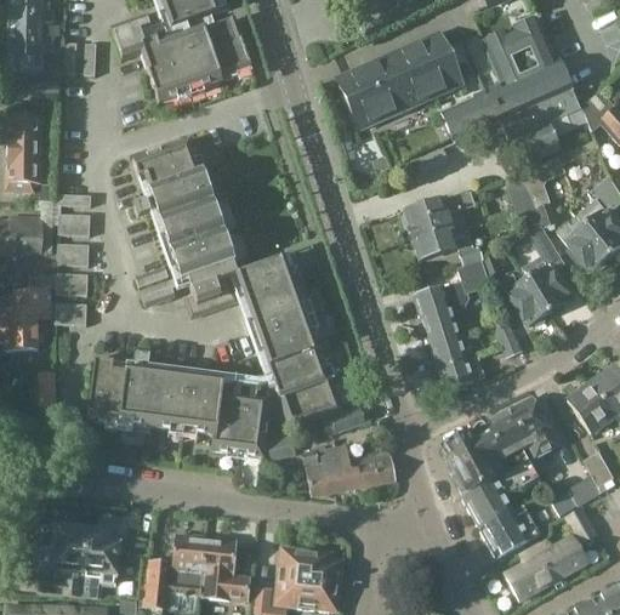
[(10,0),(10,30),(43,30),(43,21),(55,21),(55,11),(44,11),(43,0),(10,0)]
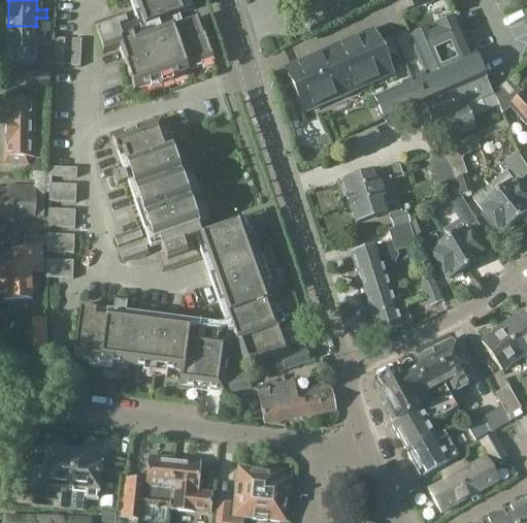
[(137,0),(145,25),(189,10),(186,0),(137,0)]
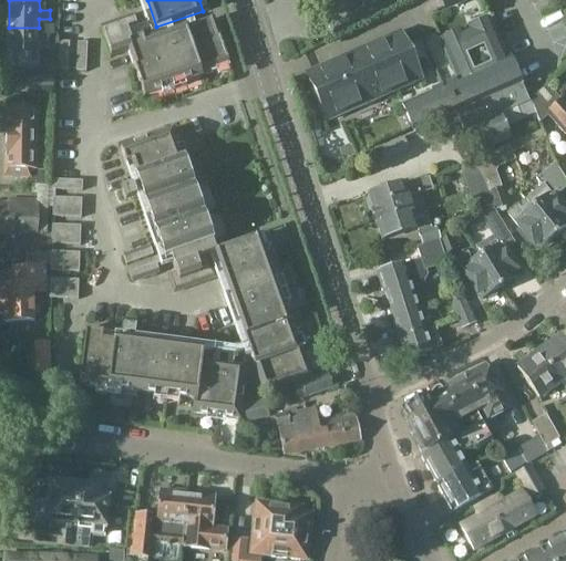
[(135,13),(126,16),(129,23),(137,20),(135,13)]
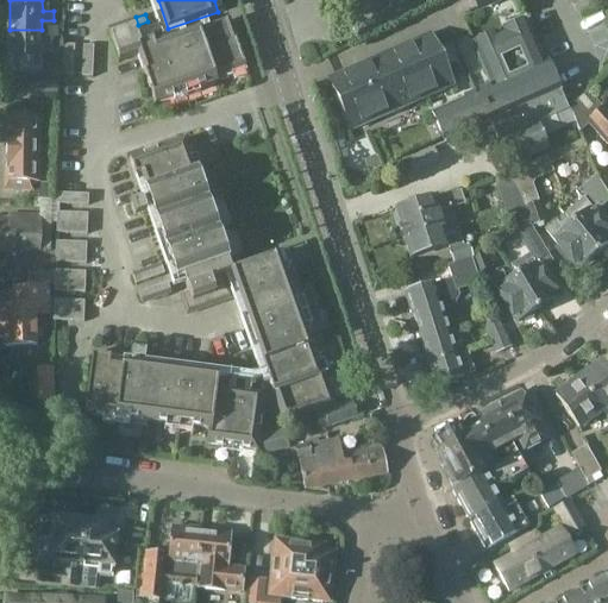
[(491,82),(476,89),(489,118),(490,117),(561,86),(562,86),(562,85),(551,61),(547,62),(528,18),(526,14),(472,39),(490,81),(491,82)]
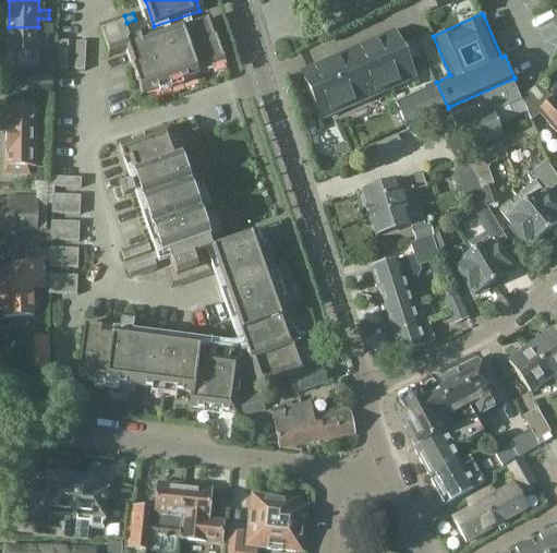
[(119,17),(116,19),(118,26),(126,23),(124,15),(119,17)]
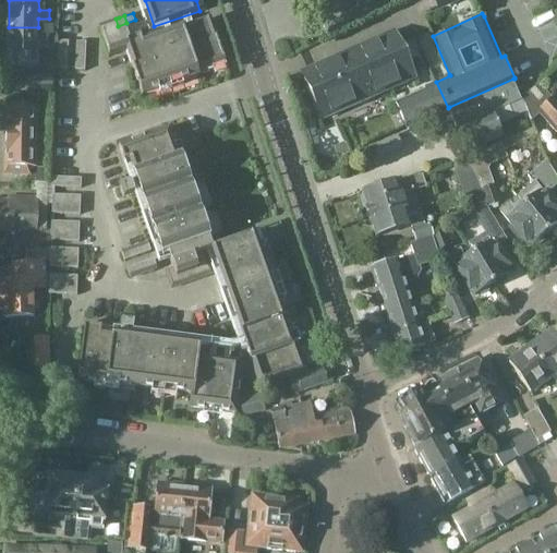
[(126,49),(128,53),(131,62),(142,94),(228,64),(212,17),(143,41),(135,20),(126,23),(118,26),(110,28),(101,32),(110,55),(126,49)]
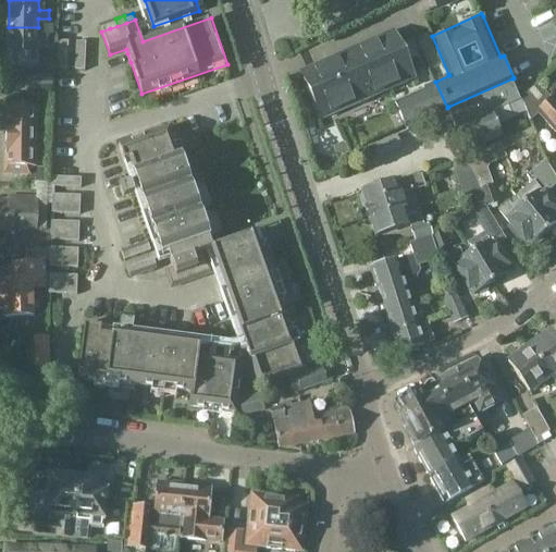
[(115,19),(108,22),(110,28),(118,26),(115,19)]
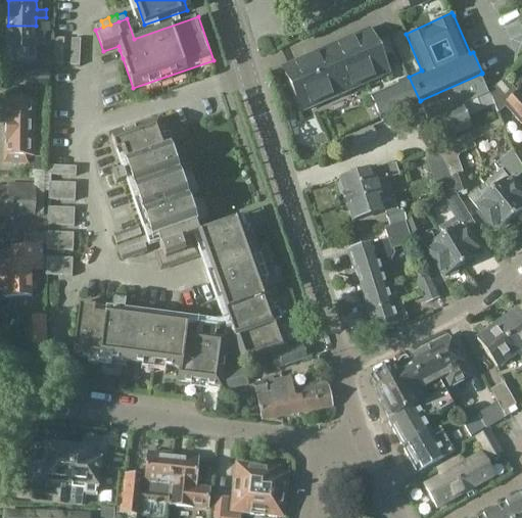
[(93,22),(95,30),(103,27),(101,20),(93,22)]
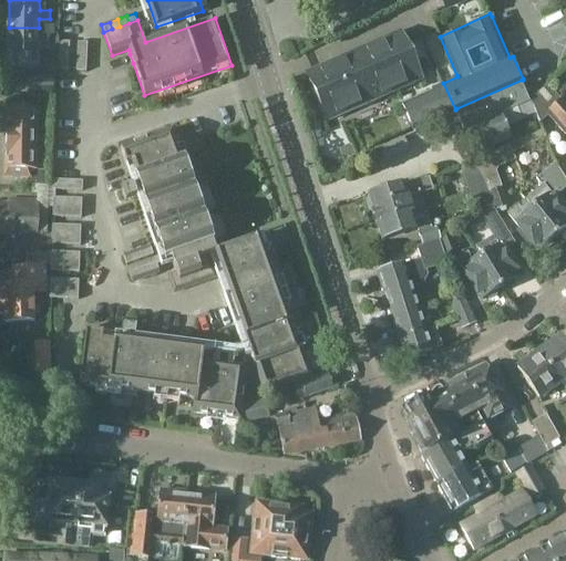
[(39,44),(50,44),(50,39),(39,39),(39,28),(9,28),(8,66),(39,66),(39,44)]
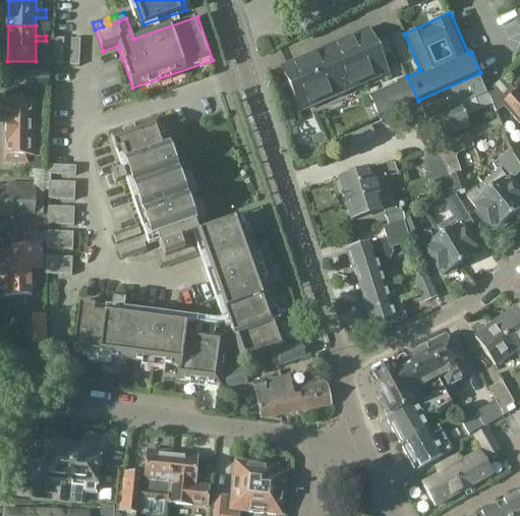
[(387,71),(367,26),(328,44),(332,52),(329,54),(344,90),(387,71)]
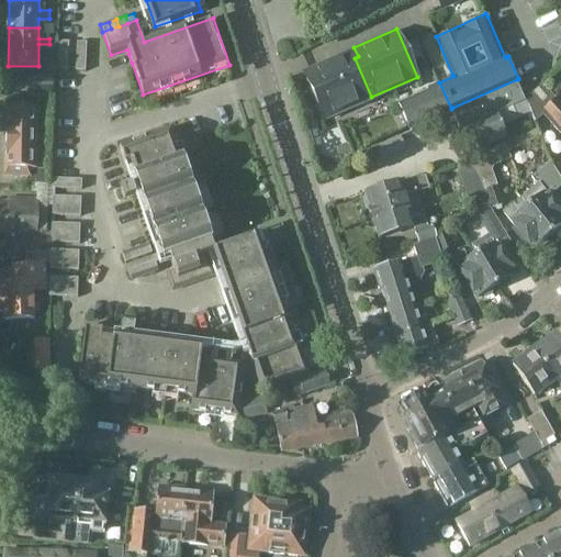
[(59,36),(59,46),(69,47),(70,37),(59,36)]
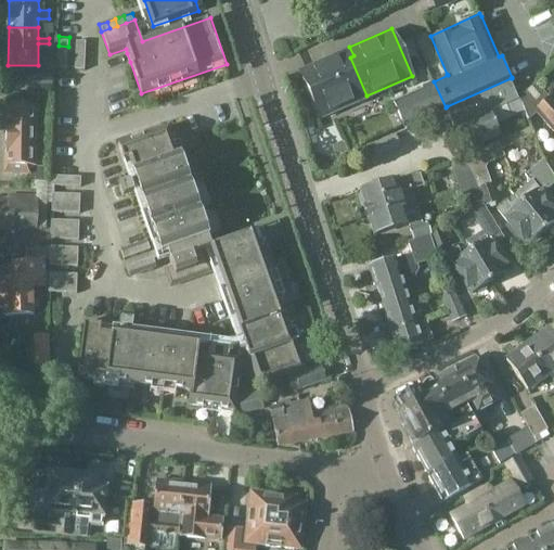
[(76,38),(76,48),(86,48),(86,38),(76,38)]
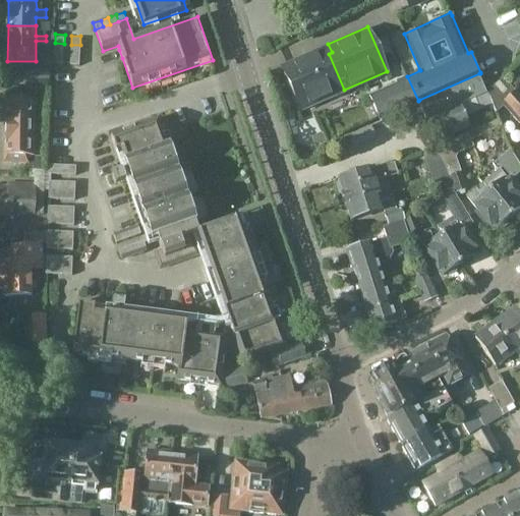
[(55,43),(54,52),(64,53),(64,44),(55,43)]
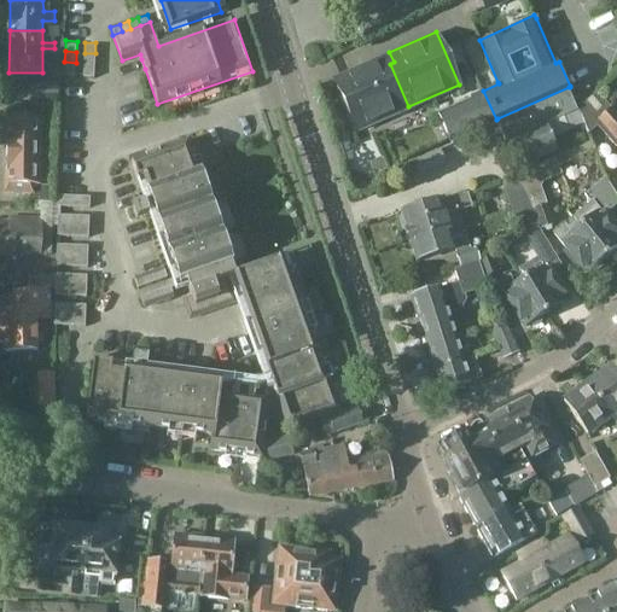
[(85,53),(85,63),(95,64),(95,53),(85,53)]
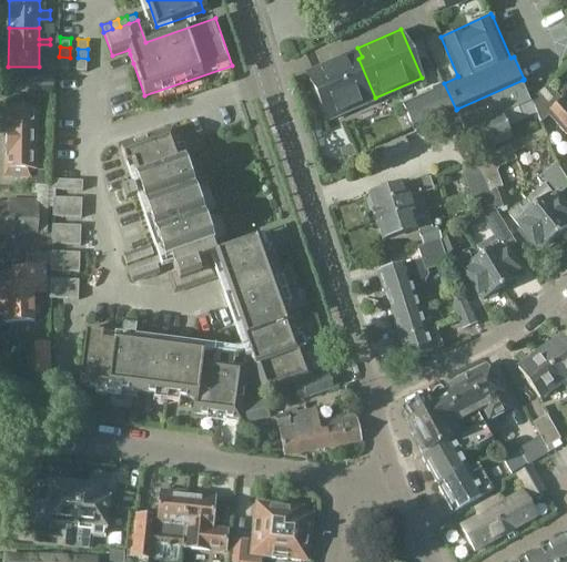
[(354,49),(306,70),(327,118),(375,98),(358,59),(354,49)]
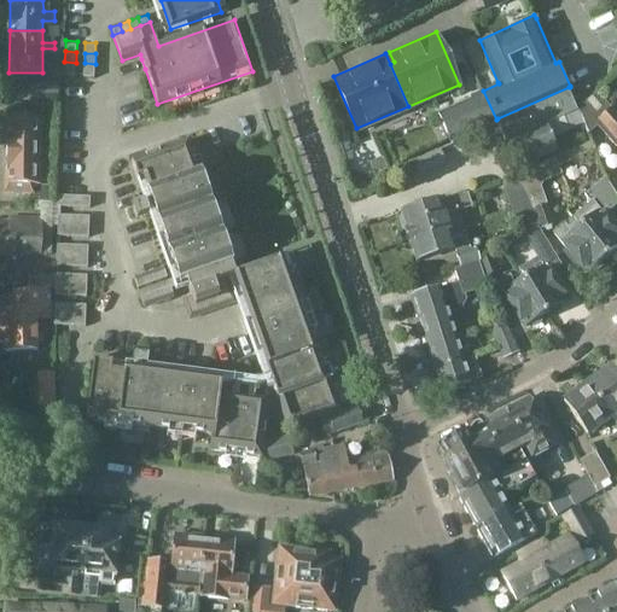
[(75,73),(76,70),(76,63),(64,62),(64,73),(75,73)]
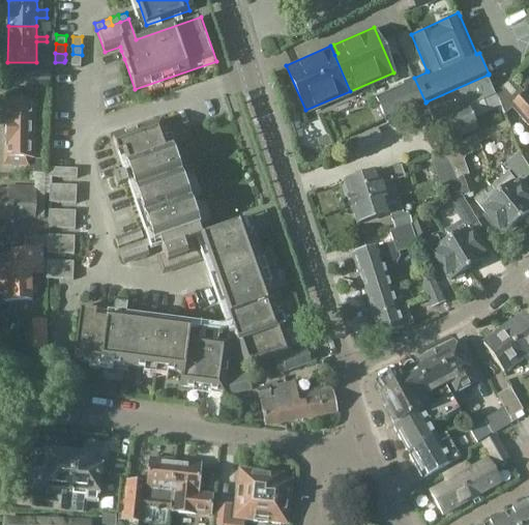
[(71,62),(74,63),(81,63),(82,55),(72,54),(71,61),(71,62)]
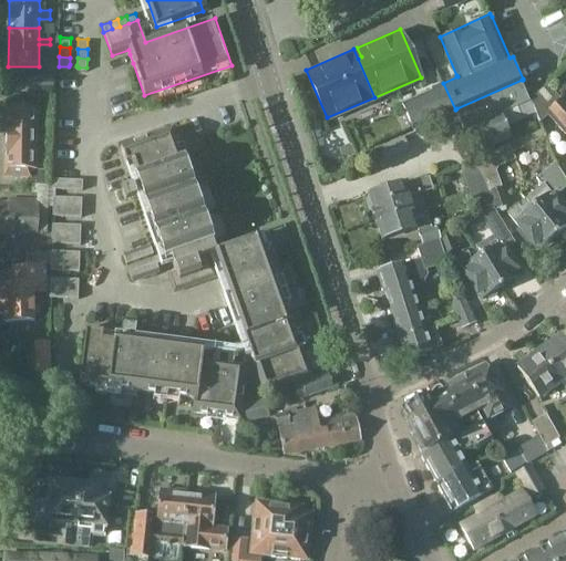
[(552,82),(561,92),(565,87),(565,78),(562,73),(552,82)]
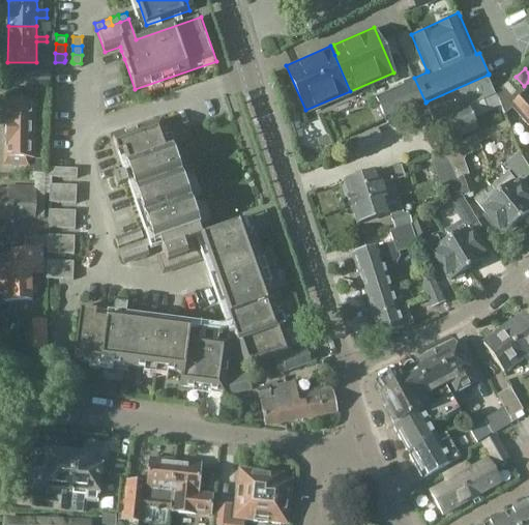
[(50,69),(27,69),(26,87),(50,87),(50,69)]
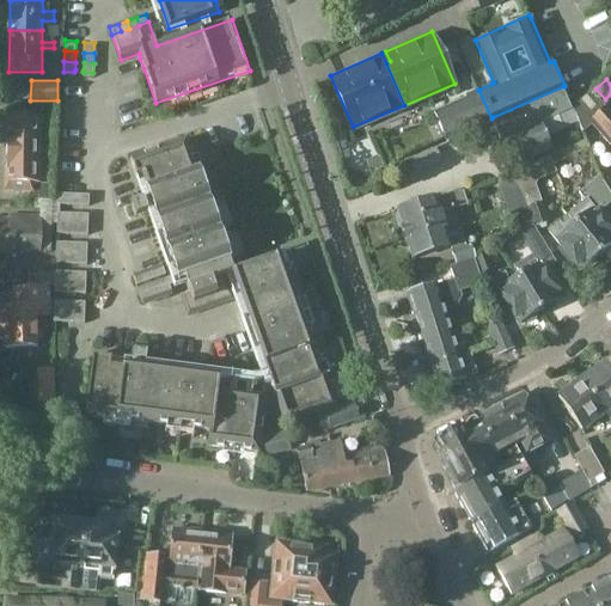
[(548,134),(580,120),(575,105),(574,104),(572,106),(563,86),(493,117),(513,164),(553,147),(548,134)]
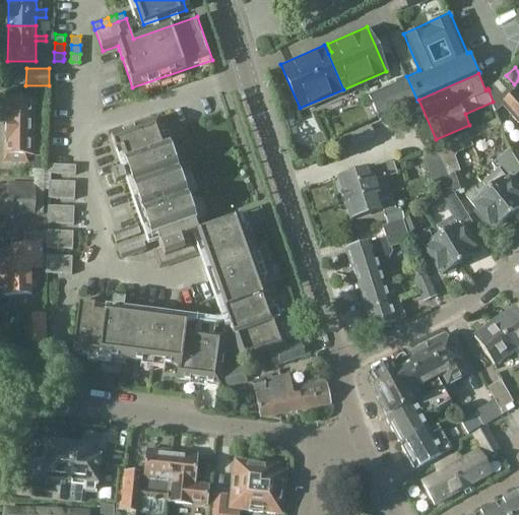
[(504,74),(488,88),(489,89),(493,102),(496,110),(505,101),(513,110),(512,112),(518,120),(518,90),(515,86),(515,87),(504,74)]
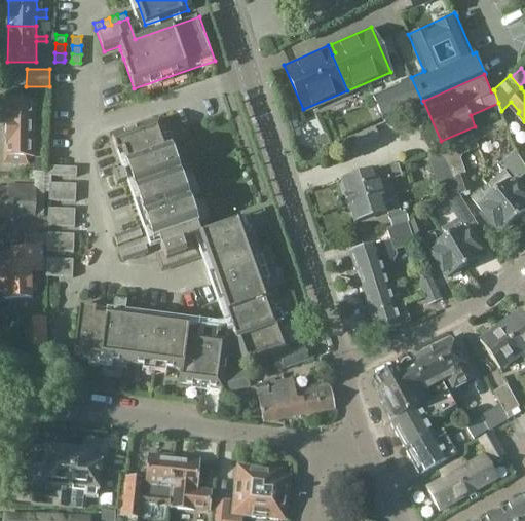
[(385,117),(422,102),(411,77),(375,95),(385,117)]
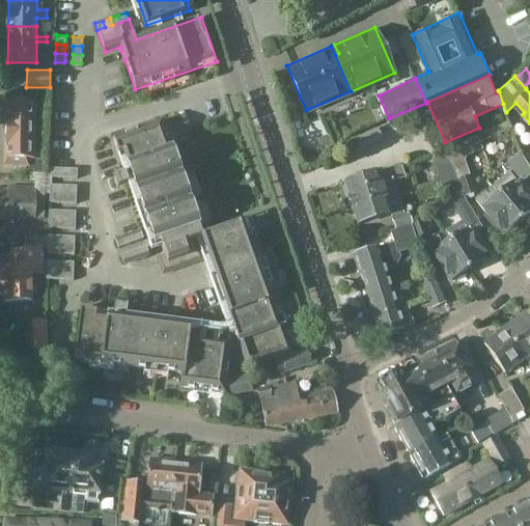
[(6,98),(5,163),(29,163),(29,156),(32,157),(34,99),(6,98)]
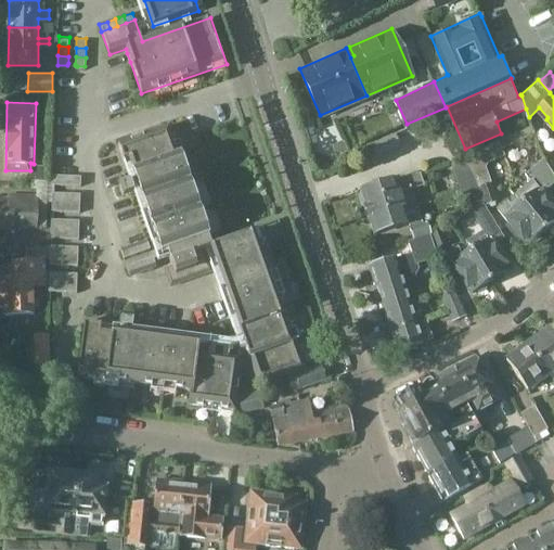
[(531,124),(499,138),(502,145),(535,131),(531,124)]
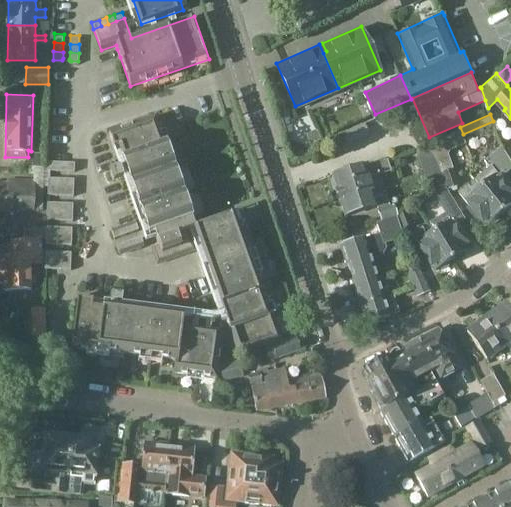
[(155,230),(160,242),(163,250),(170,248),(178,245),(185,242),(194,239),(190,228),(195,226),(239,352),(283,336),(238,209),(195,224),(194,221),(192,216),(157,115),(109,132),(114,147),(120,145),(151,232),(155,230)]
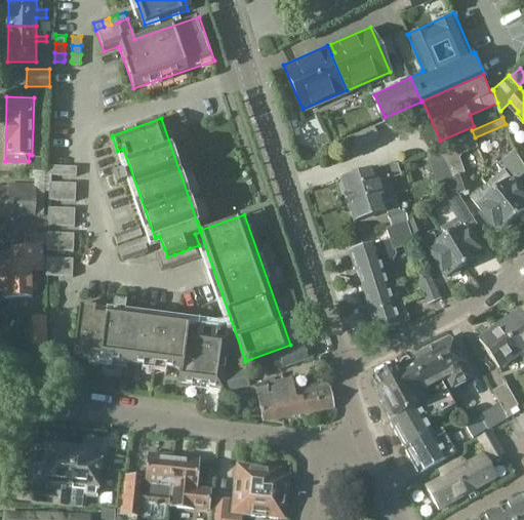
[(329,143),(348,134),(344,125),(325,131),(329,143)]
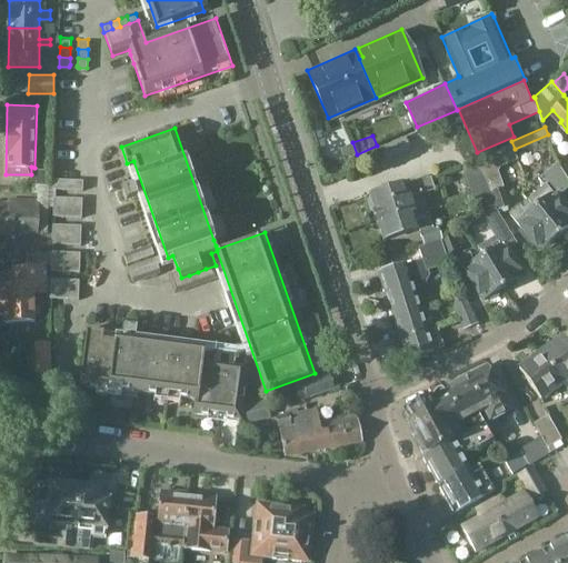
[(511,141),(479,156),(480,159),(491,189),(499,207),(500,211),(510,208),(508,203),(512,202),(505,184),(499,169),(501,164),(518,157),(515,149),(511,141)]
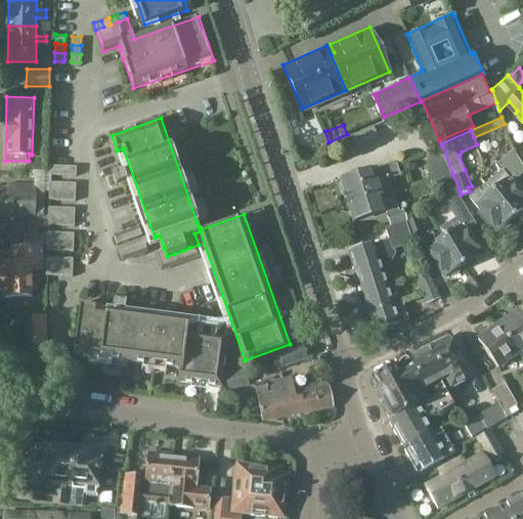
[(443,200),(445,199),(460,190),(452,174),(442,146),(426,152),(443,200)]
